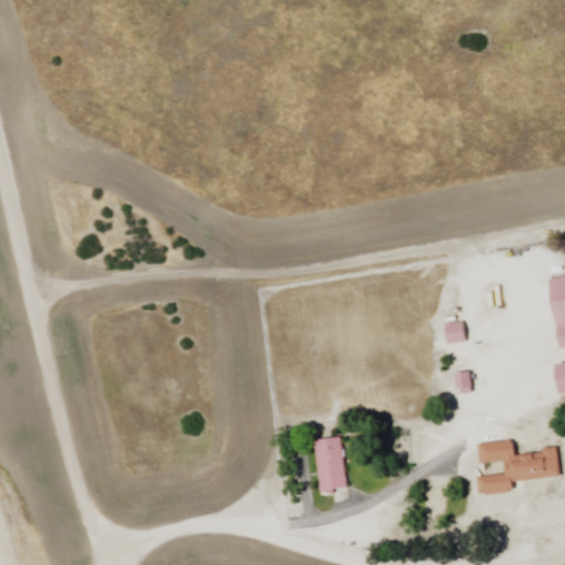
[(558,346),(564,345),(564,273),(547,276),(558,346)]
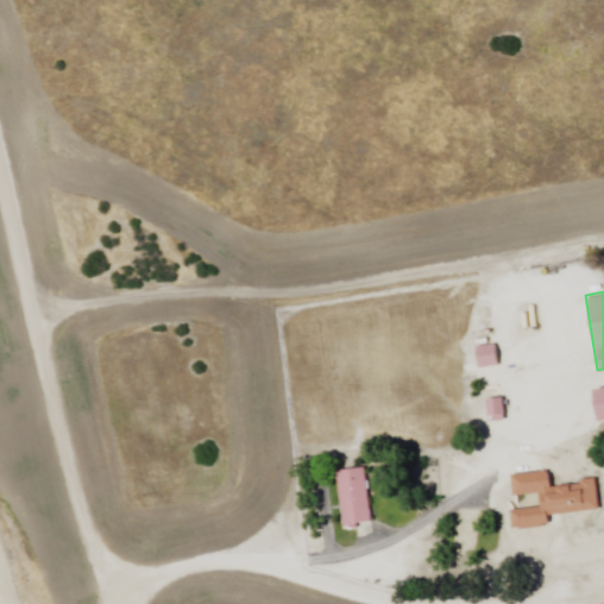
[(477,366),(473,345),(494,341),(497,364),(477,366)]
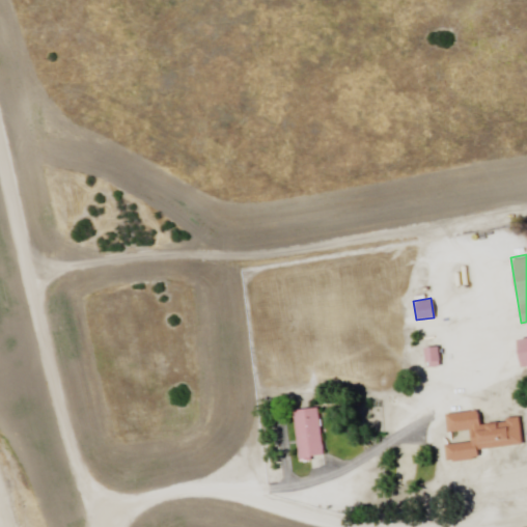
[(518,339),(526,337),(526,367),(522,368),(518,339)]
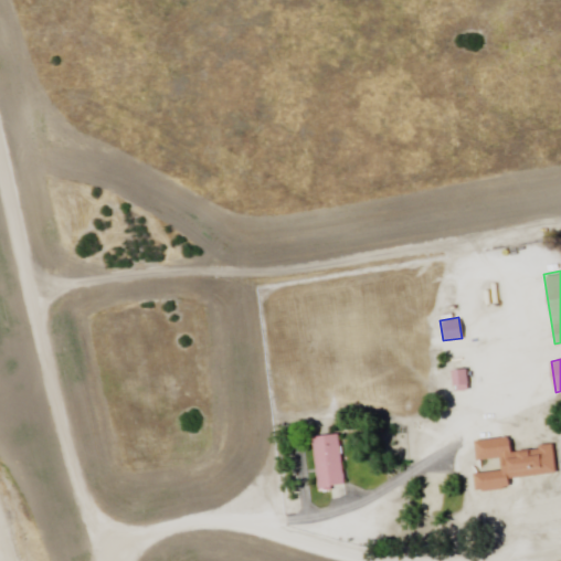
[(467,389),(453,390),(451,367),(465,366),(467,389)]
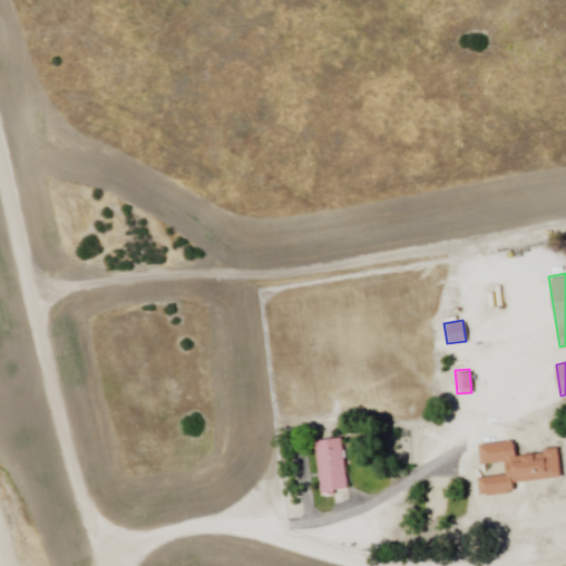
[(321,491),(313,440),(340,437),(347,488),(321,491)]
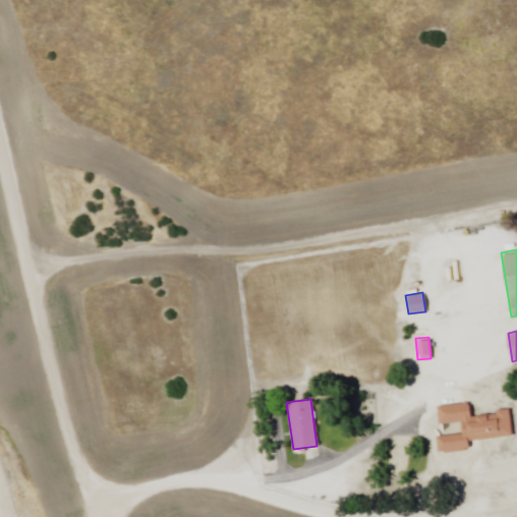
[(435,436),(461,433),(459,420),(438,423),(436,404),(469,401),(470,415),(496,412),(495,408),(509,407),(511,435),(467,440),(468,450),(437,453),(435,436)]
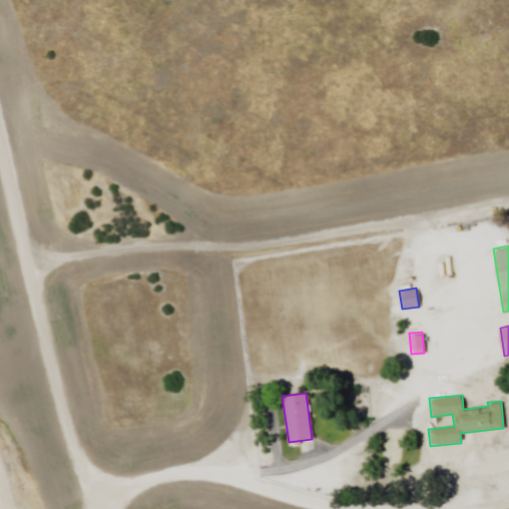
All buildings are outlined.
